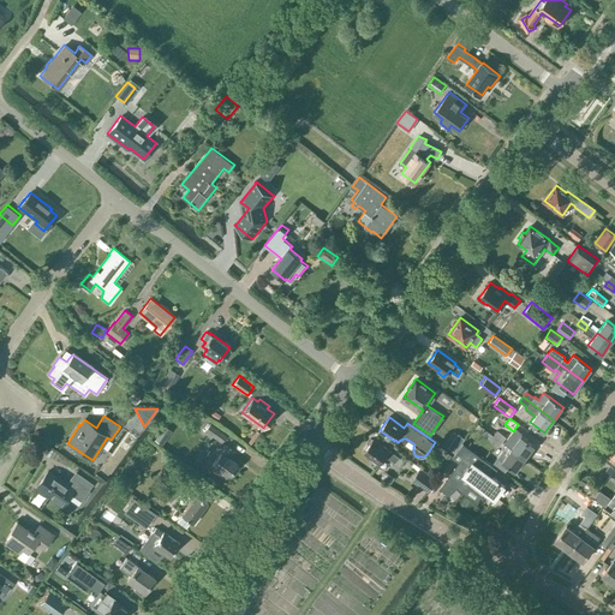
[(221,441),(225,436),(209,424),(204,431),(209,435),(210,434),(221,441)]
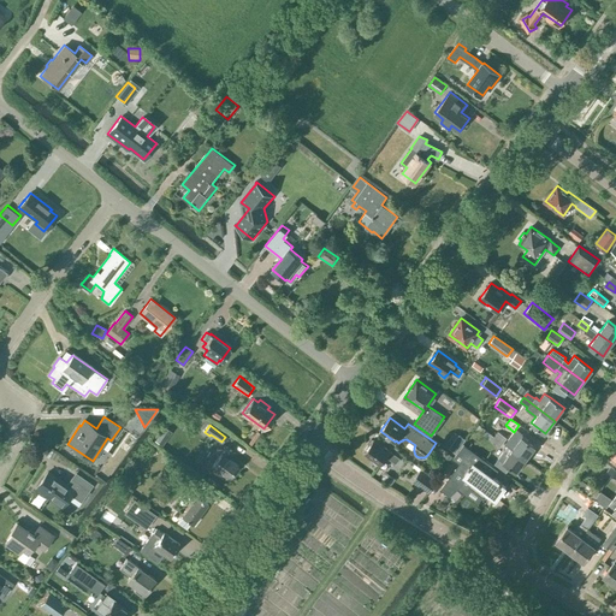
[(505,438),(498,432),(495,436),(503,442),(505,438)]
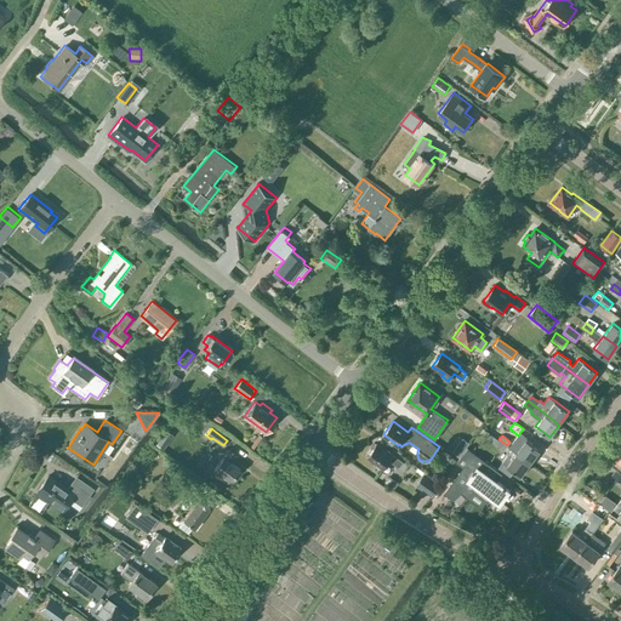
[(463,439),(454,451),(459,455),(468,443),(463,439)]
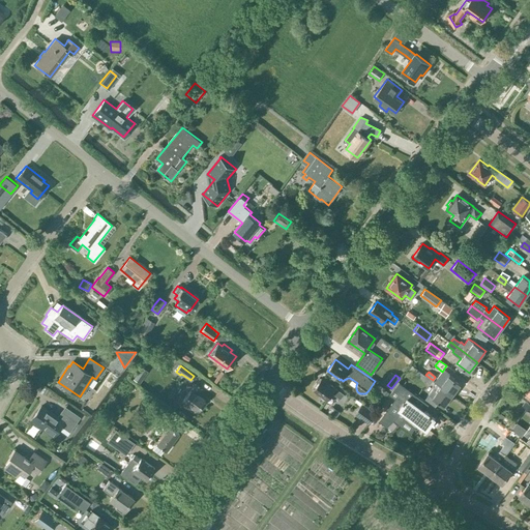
[(433,380),(425,375),(422,379),(430,384),(433,380)]
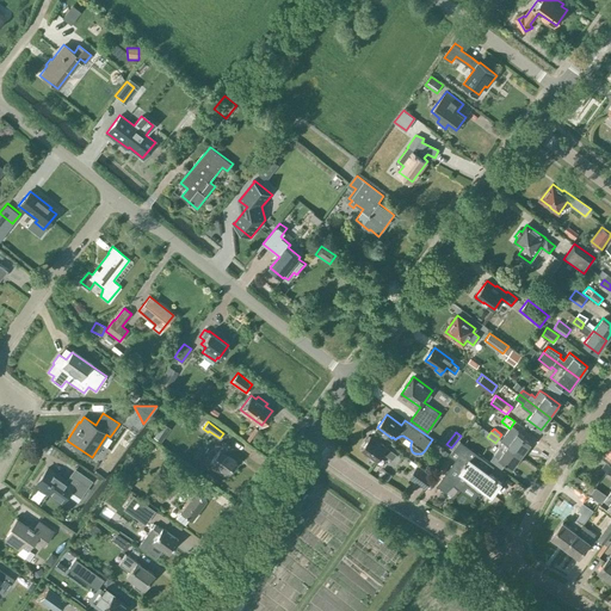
[(517,433),(507,445),(522,456),(531,443),(517,433)]
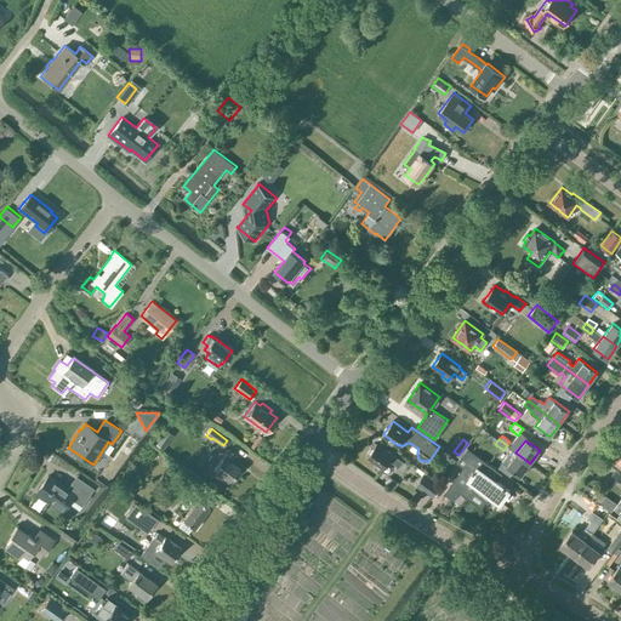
[(403,462),(376,443),(368,456),(383,468),(389,461),(399,467),(403,462)]
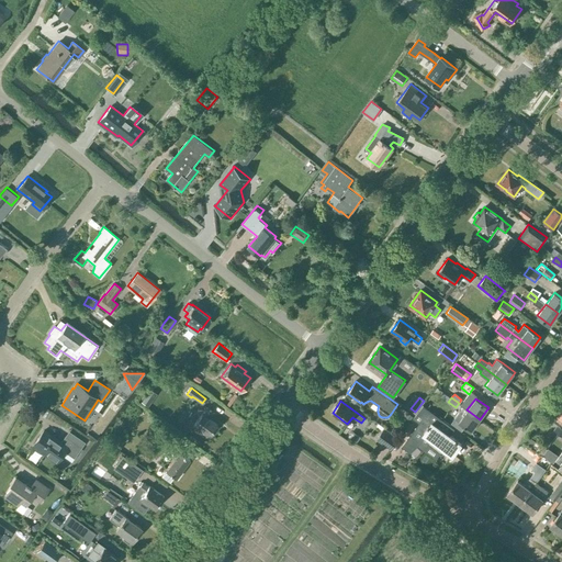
[(456,429),(448,424),(423,405),(417,412),(424,417),(403,446),(411,451),(424,438),(429,442),(428,445),(439,452),(438,454),(442,449),(452,456),(453,453),(461,444),(451,436),(456,429)]
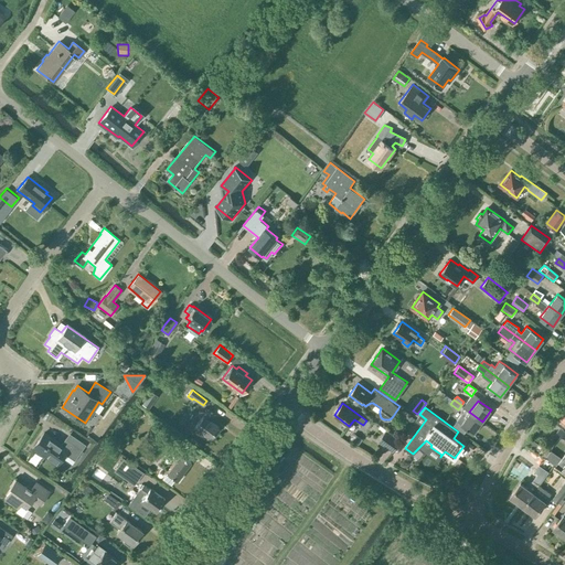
[(564,407),(560,416),(555,422),(561,426),(556,432),(562,436),(564,430),(564,407)]
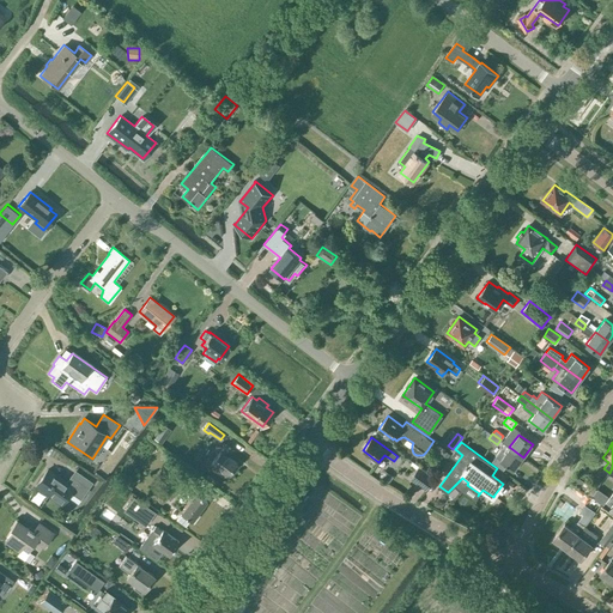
[(228,455),(232,449),(225,443),(210,463),(218,469),(219,467),(228,473),(236,462),(228,455)]
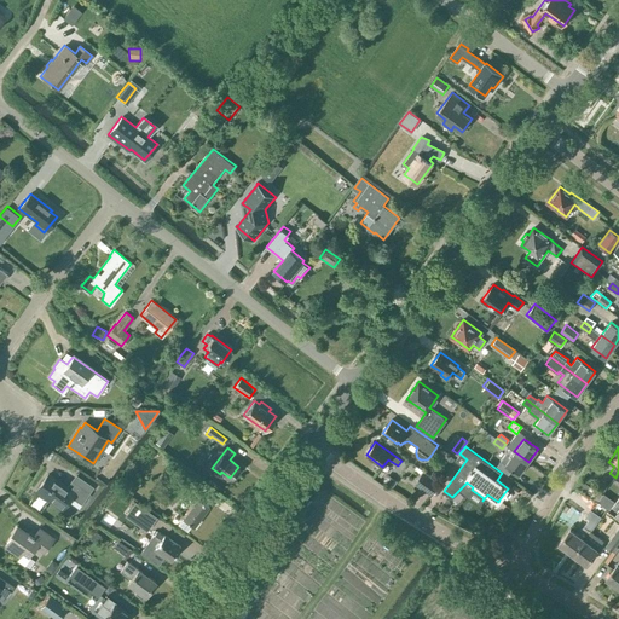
[(514,451),(510,447),(501,461),(519,474),(528,462),(514,451)]
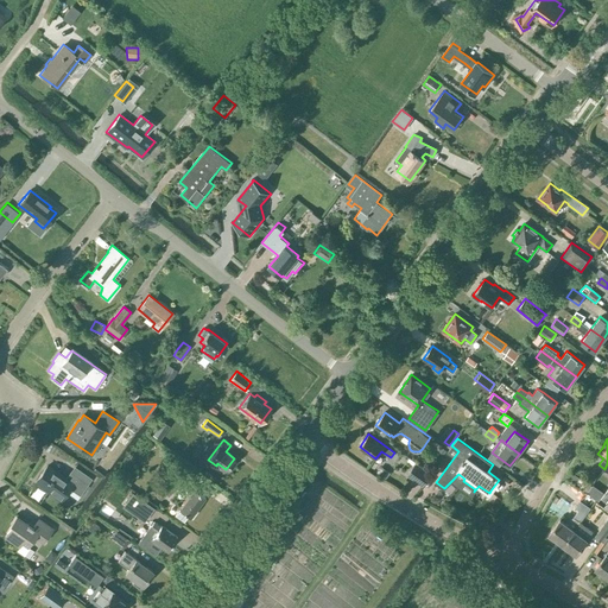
[(406,475),(422,486),(431,474),(416,463),(406,475)]
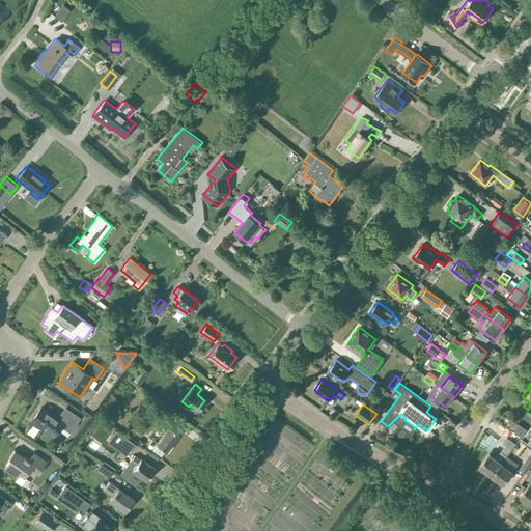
[(57,417),(42,407),(31,421),(53,436),(58,428),(67,435),(80,417),(64,407),(57,417)]
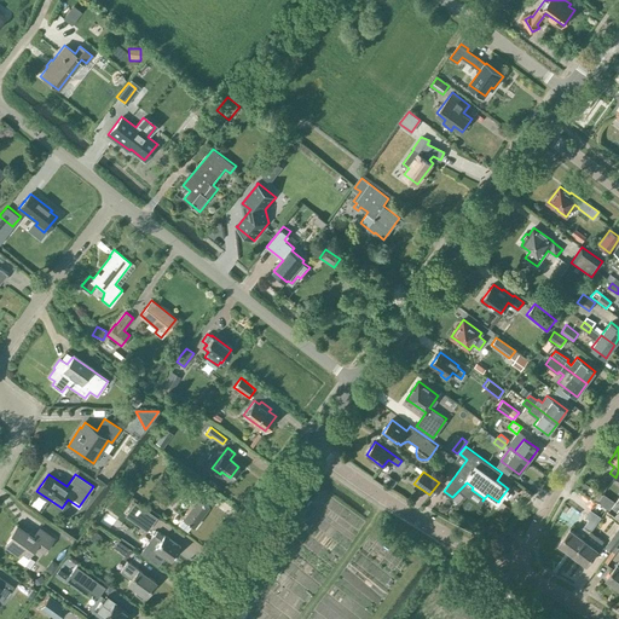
[(180,479),(169,486),(180,501),(184,498),(191,504),(181,518),(177,524),(186,531),(191,524),(194,525),(208,504),(191,492),(180,479)]
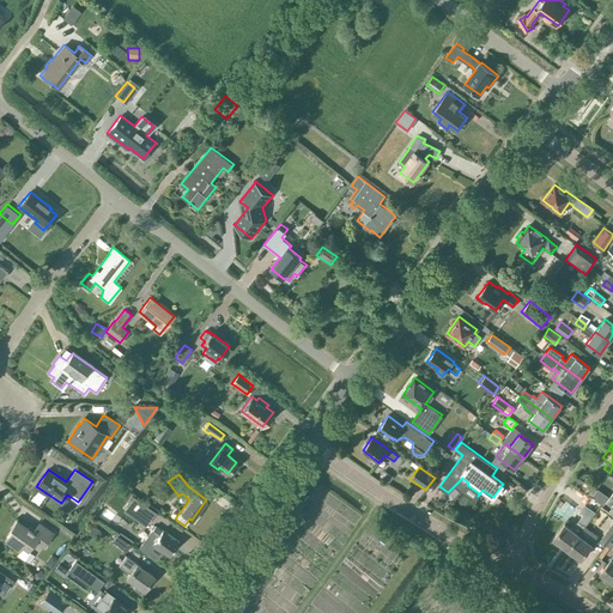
[(134,497),(127,507),(147,521),(155,511),(134,497)]
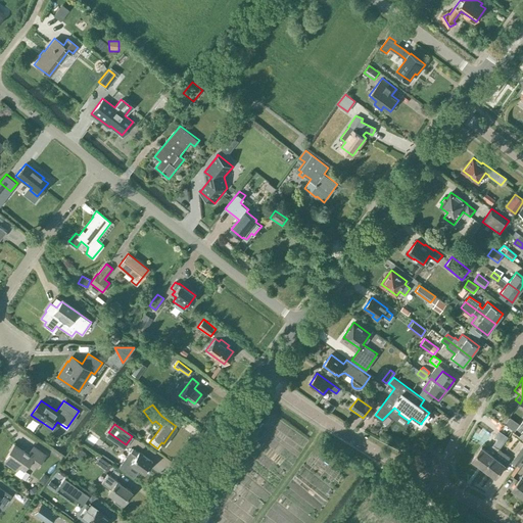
[(91,433),(87,439),(93,444),(97,437),(91,433)]
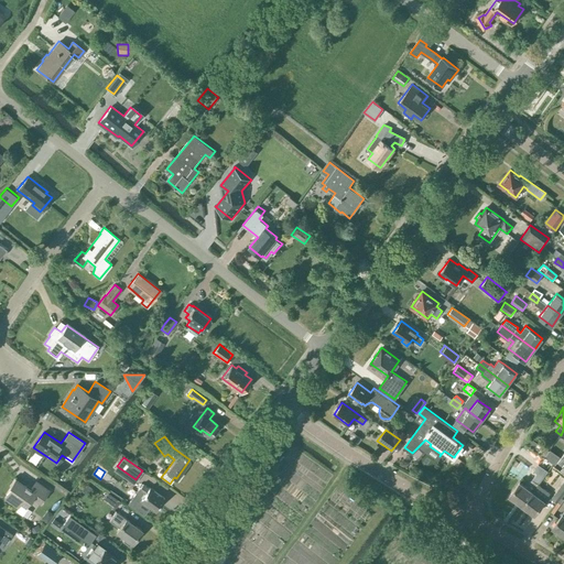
[(509,495),(521,505),(532,491),(544,476),(538,472),(527,486),(520,481),(509,495)]
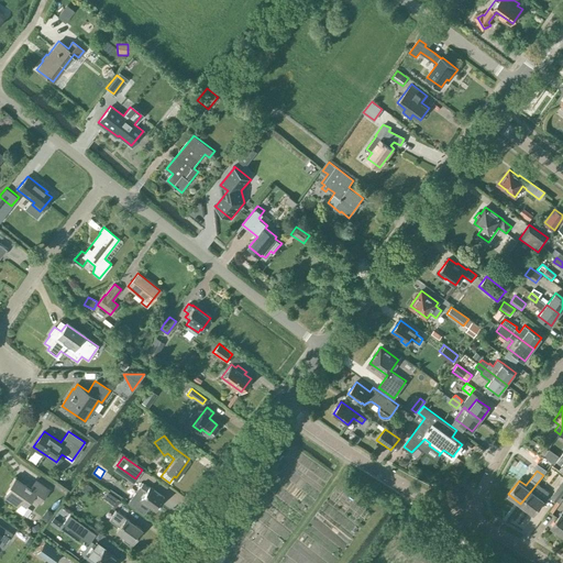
[(11,486),(4,497),(18,506),(15,509),(22,515),(28,507),(25,506),(33,496),(41,501),(48,489),(35,481),(30,487),(14,477),(9,485),(11,486)]
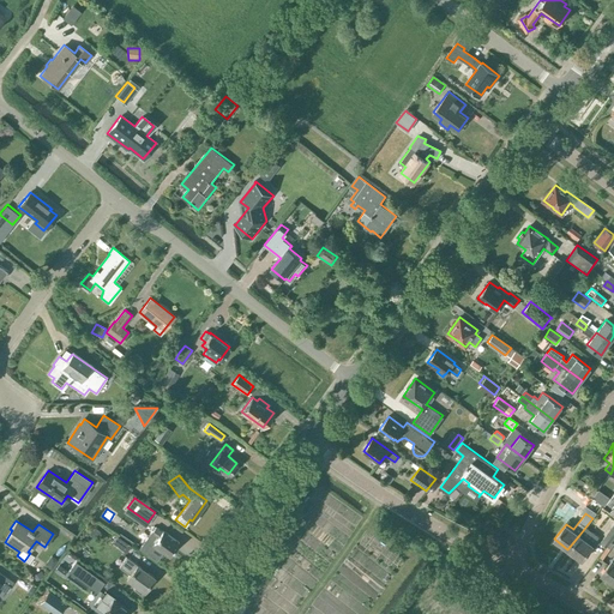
[(613,535),(613,523),(613,524),(601,541),(607,546),(613,535)]
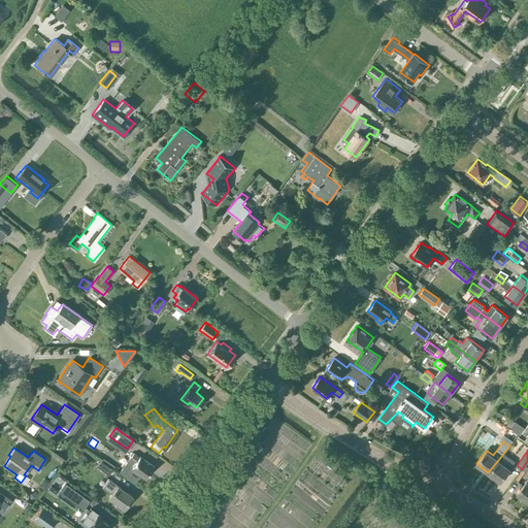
[(133,453),(120,470),(134,481),(140,473),(145,477),(154,466),(139,456),(139,457),(133,453)]
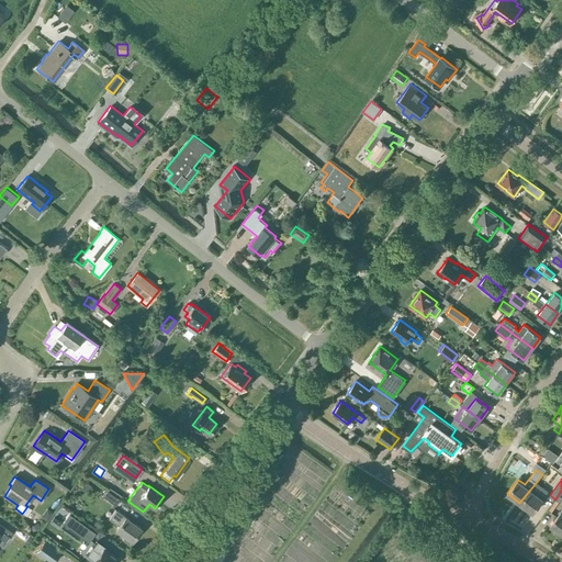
[(102,496),(115,505),(120,498),(107,490),(102,496)]
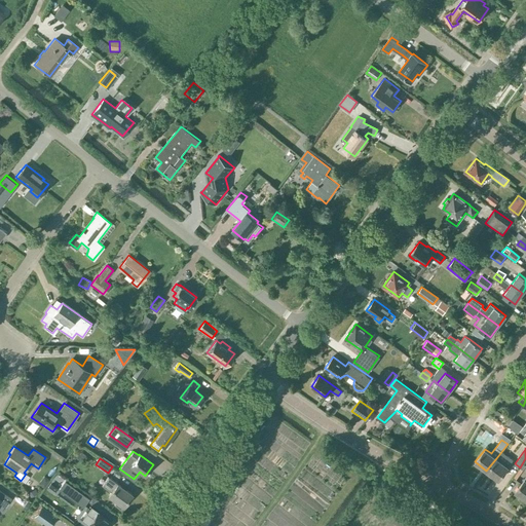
[(496,458),(487,471),(498,479),(508,466),(496,458)]
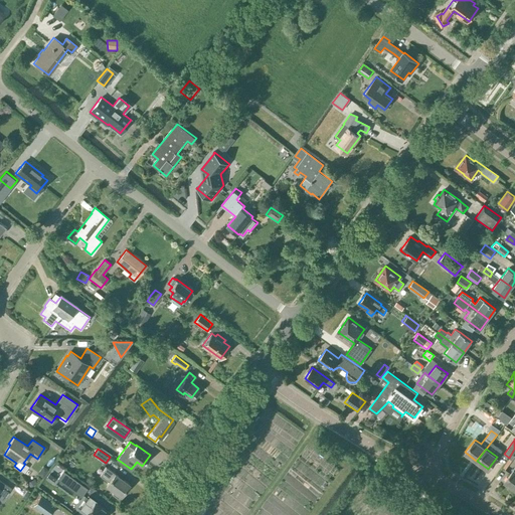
[(119,498),(121,495),(129,483),(106,467),(100,475),(102,477),(108,482),(106,484),(114,490),(112,493),(119,498)]
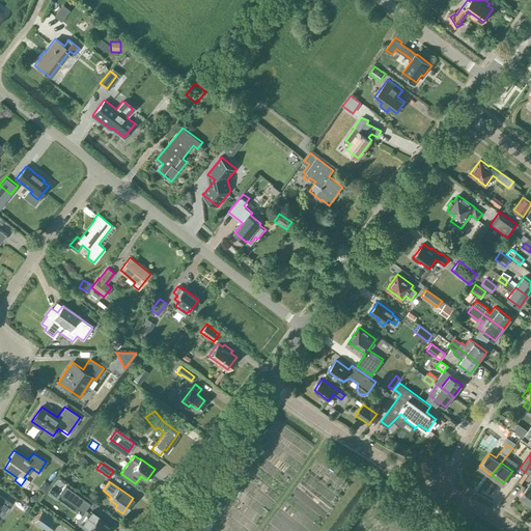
[(530,504),(530,481),(520,496),(530,504)]
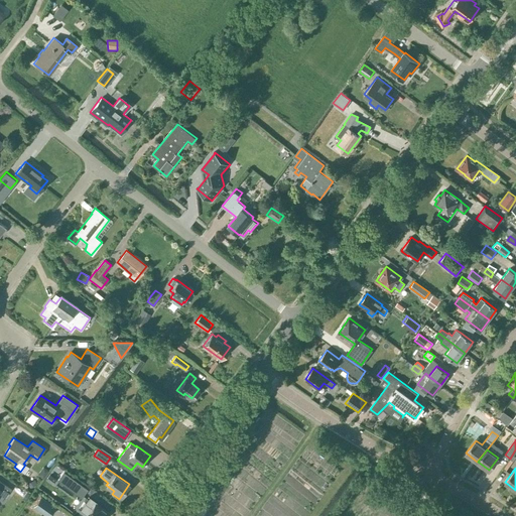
[(59,479),(81,494),(86,488),(65,472),(59,479)]
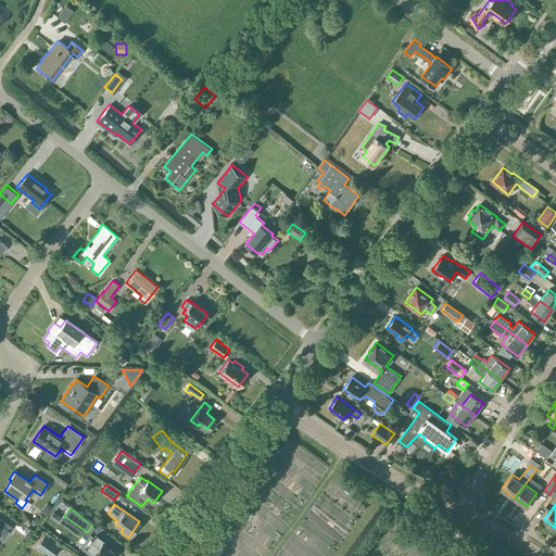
[(0,532),(5,536),(12,527),(0,518),(0,532)]
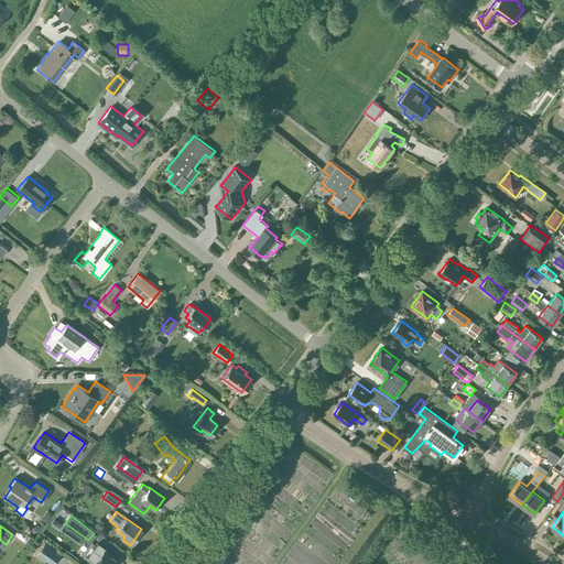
[(36,553),(50,563),(53,563),(61,554),(44,542),(36,553)]
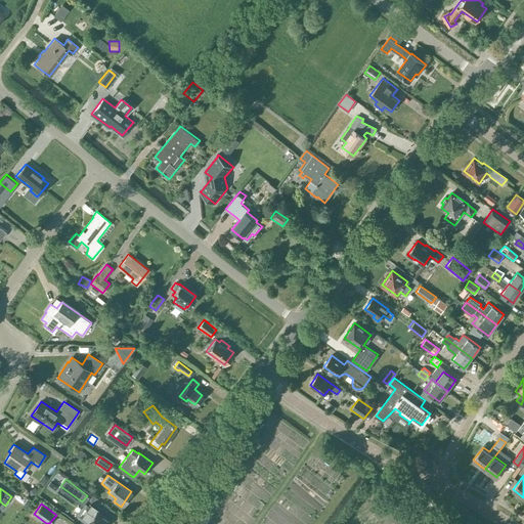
[(88,523),(89,523),(105,523),(110,519),(103,515),(103,514),(90,505),(86,511),(92,516),(88,523)]
